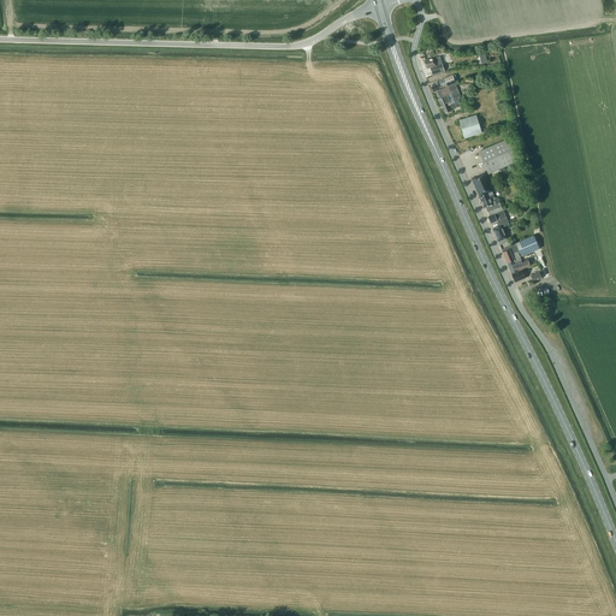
[(432,75),(444,71),(448,71),(445,64),(442,65),(442,64),(437,65),(436,58),(424,60),(427,69),(430,69),(432,75)]
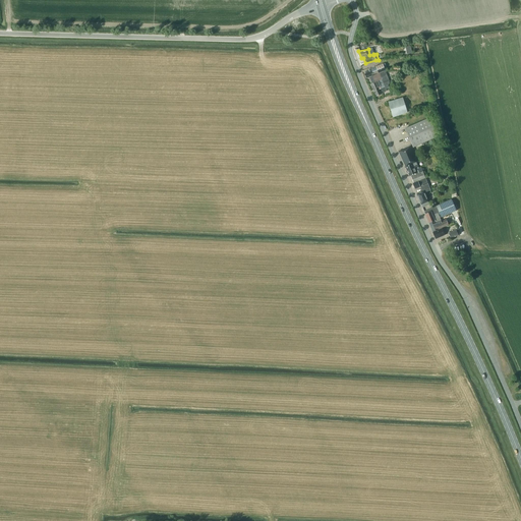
[(365,73),(364,74),(366,78),(369,77),(386,70),(385,69),(383,64),(371,68),(368,70),(364,72),(365,73)]
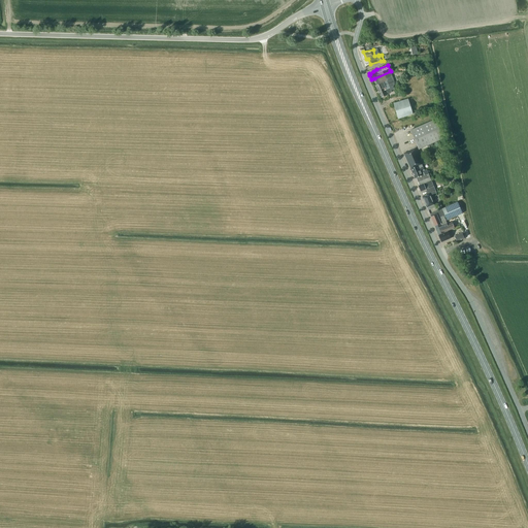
[(391,71),(374,78),(377,85),(375,86),(382,98),(388,95),(388,94),(392,93),(391,91),(394,89),(393,87),(395,84),(391,71)]
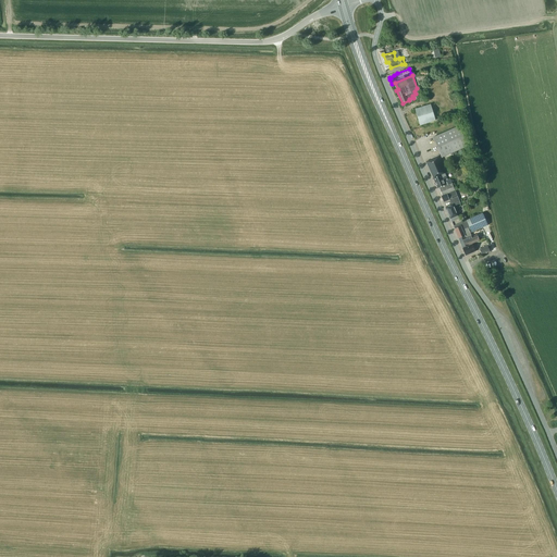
[(431,104),(416,109),(420,125),(435,121),(431,104)]
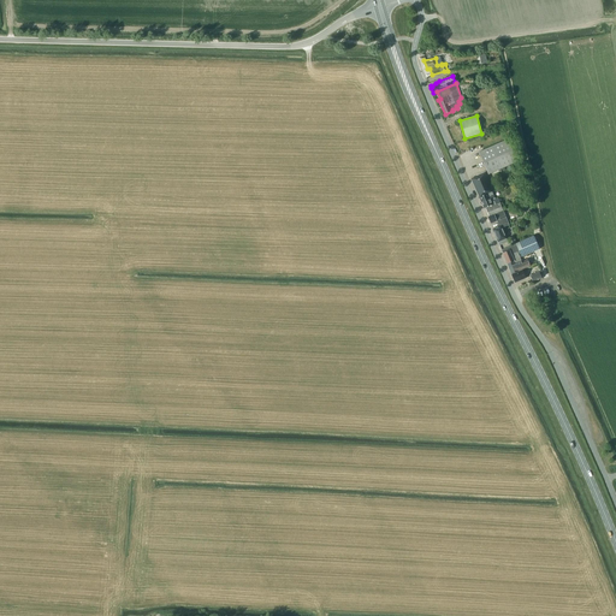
[(507,140),(479,152),(487,172),(486,173),(486,175),(489,173),(489,175),(516,161),(507,140)]
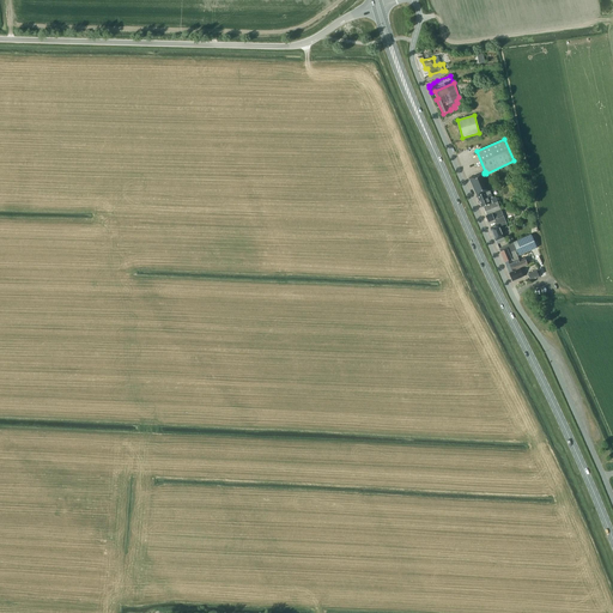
[(468,178),(481,206),(481,207),(490,204),(489,200),(492,198),(490,190),(492,190),(484,174),(484,173),(483,171),(474,175),(474,176),(468,178)]
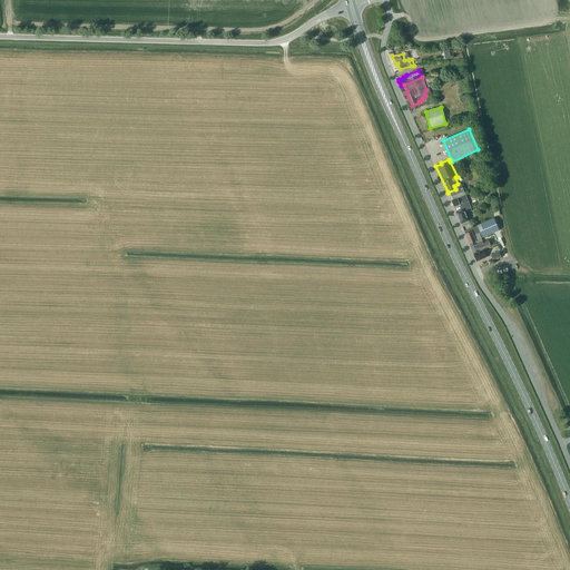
[(458,190),(453,192),(450,194),(452,200),(465,195),(461,183),(455,185),(458,190)]
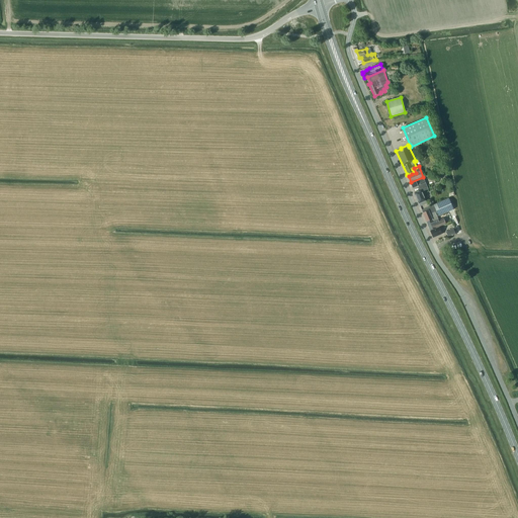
[(410,182),(413,188),(425,183),(423,177),(410,182)]
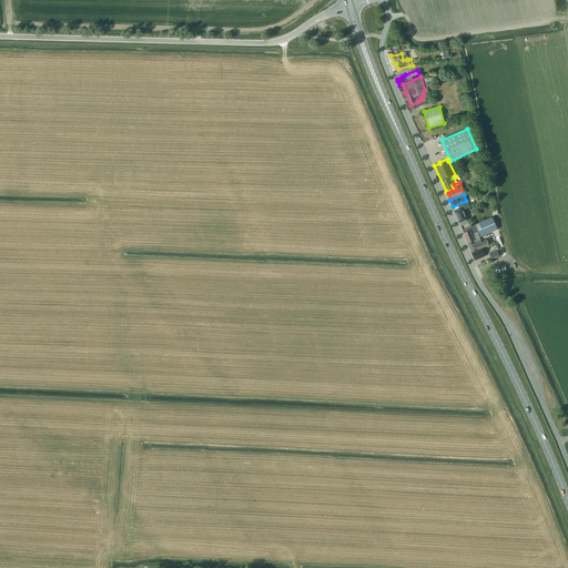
[(464,205),(464,208),(454,211),(460,226),(468,223),(467,220),(463,210),(469,208),(468,204),(464,205)]
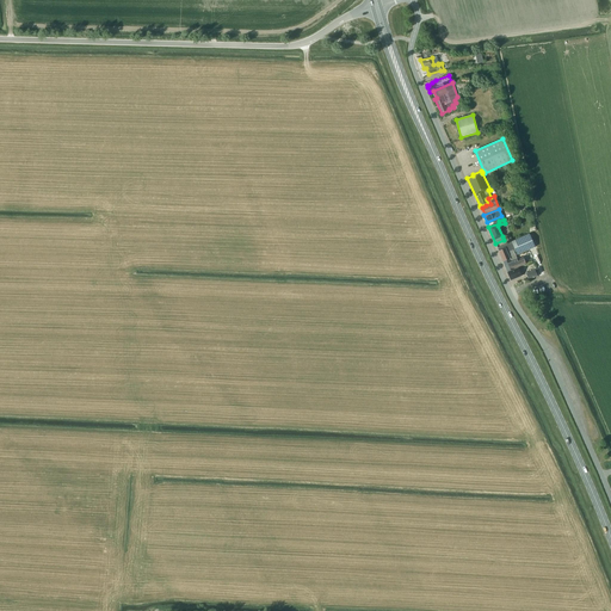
[(499,251),(507,272),(526,264),(523,257),(517,259),(513,251),(516,251),(517,255),(535,247),(530,234),(498,248),(499,251)]
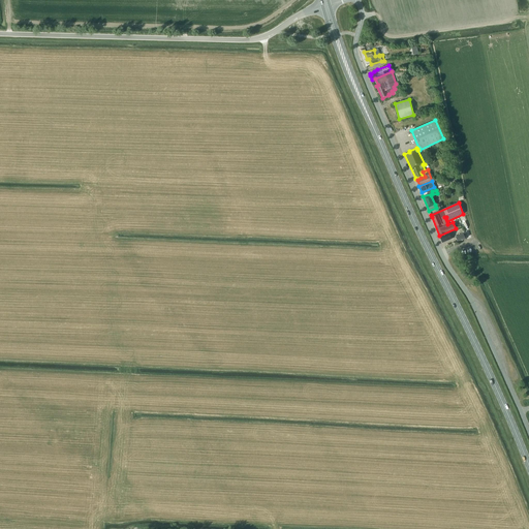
[(439,236),(442,243),(452,239),(448,231),(439,236)]
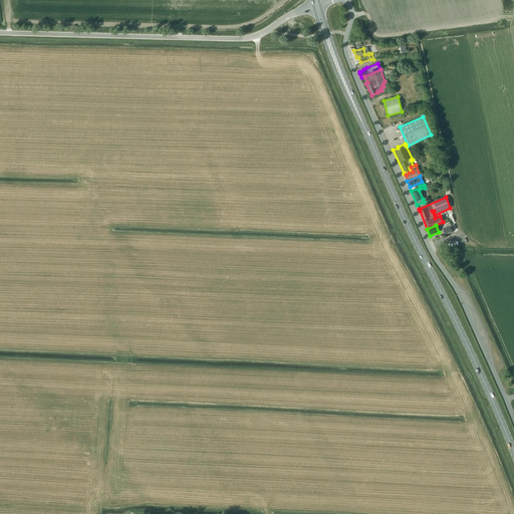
[(452,233),(450,227),(443,230),(445,236),(452,233)]
